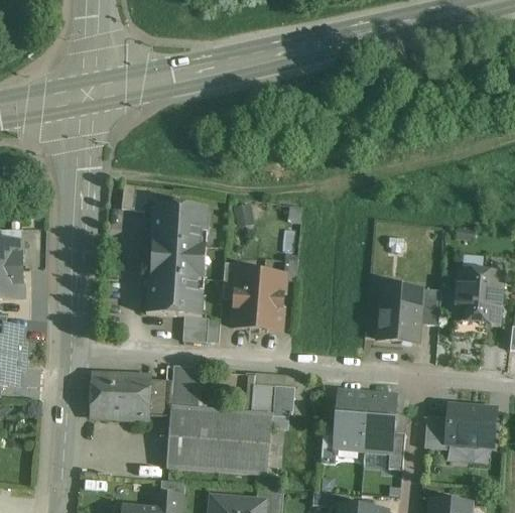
[(147,188),(123,185),(120,209),(144,213),(146,201),(147,188)]
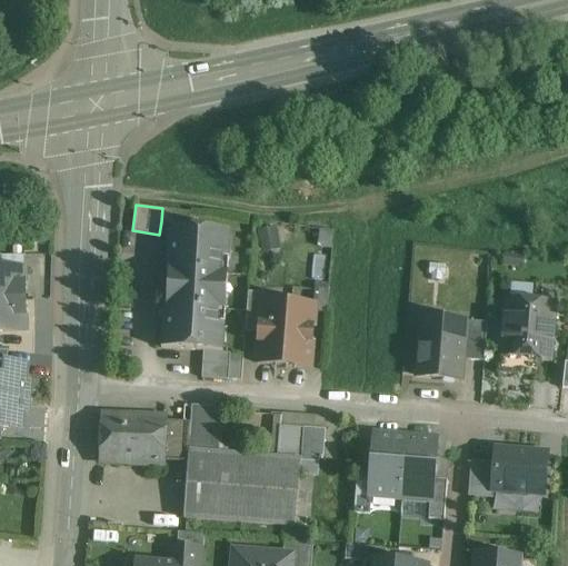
[(189,211),(162,208),(161,221),(188,225),(189,211)]
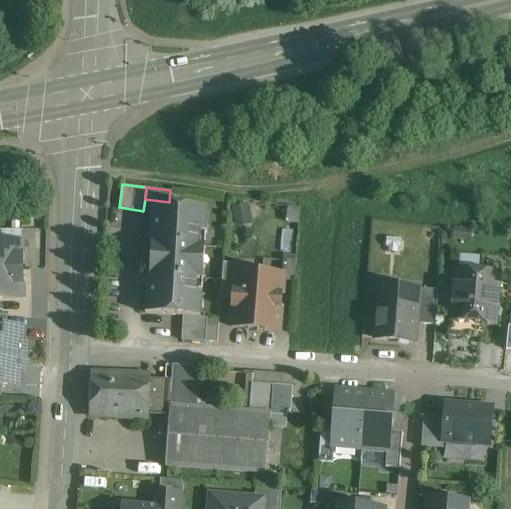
[(248,202),(230,206),(235,226),(252,222),(248,202)]
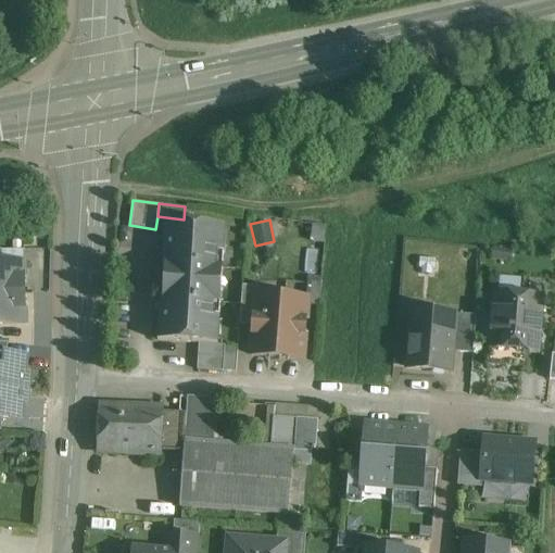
[(224,225),(164,222),(161,263),(222,267),(224,225)]
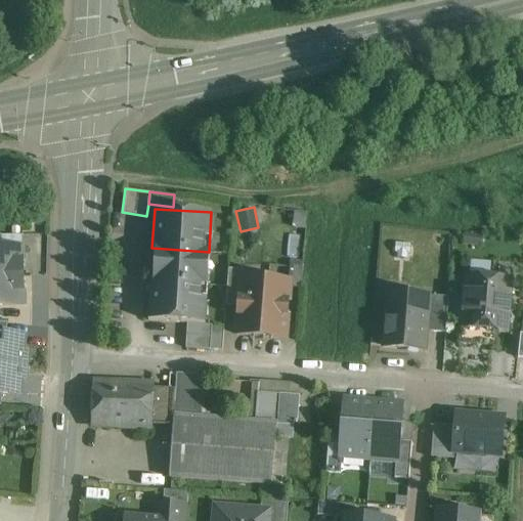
[(480,235),(464,232),(463,243),(479,245),(480,235)]
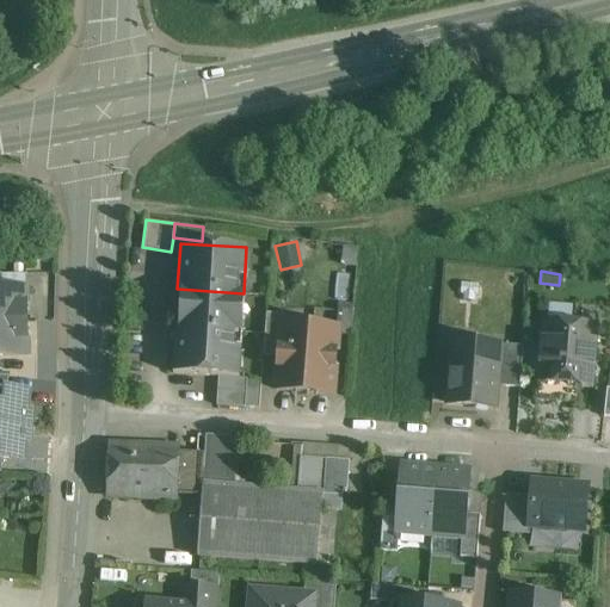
[(25,287),(0,286),(0,321),(25,321),(25,287)]
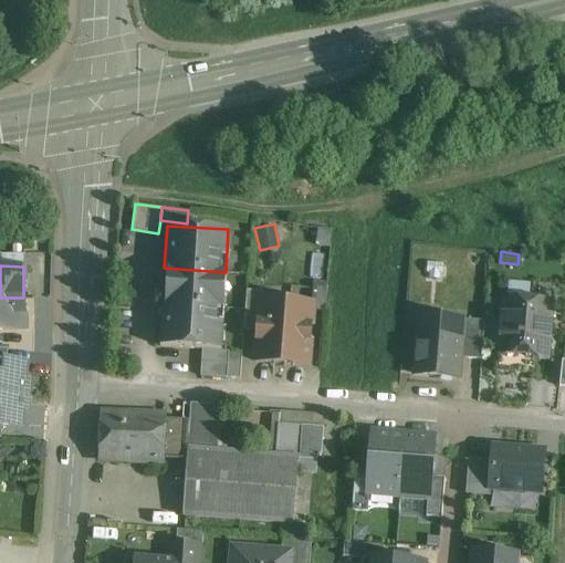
[(226,272),(164,268),(164,269),(167,269),(165,302),(161,302),(159,345),(201,348),(220,350),(226,272)]
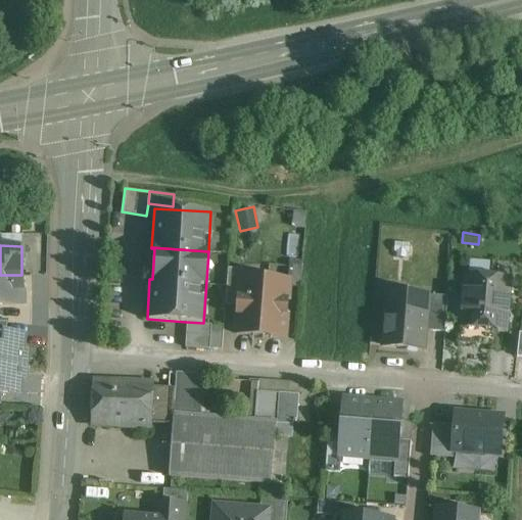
[(286,279),(288,279),(298,280),(300,262),(287,261),(286,279)]
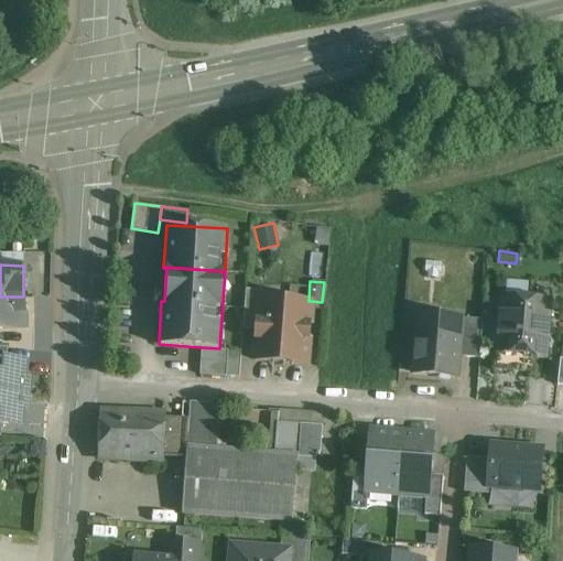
[(261,292),(245,291),(242,327),(256,328),(259,298),(260,298),(261,292)]
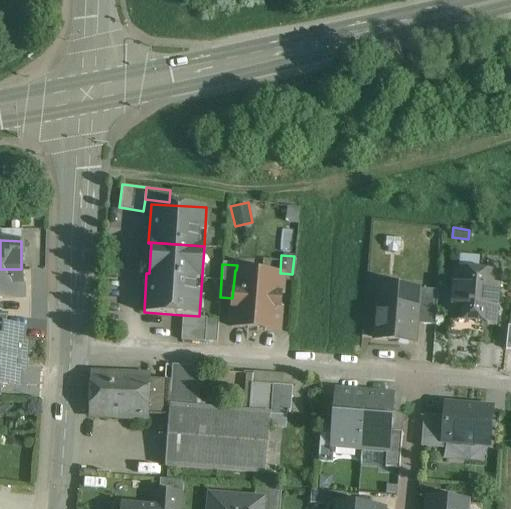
[(500,271),(453,267),(449,320),(485,323),(496,323),(500,271)]
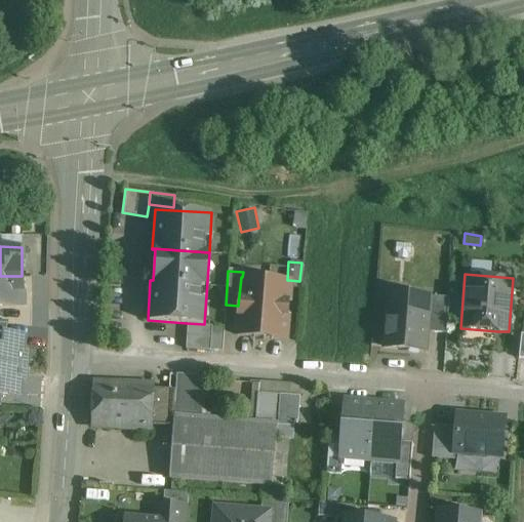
[(22,276),(0,276),(0,305),(23,305),(22,276)]
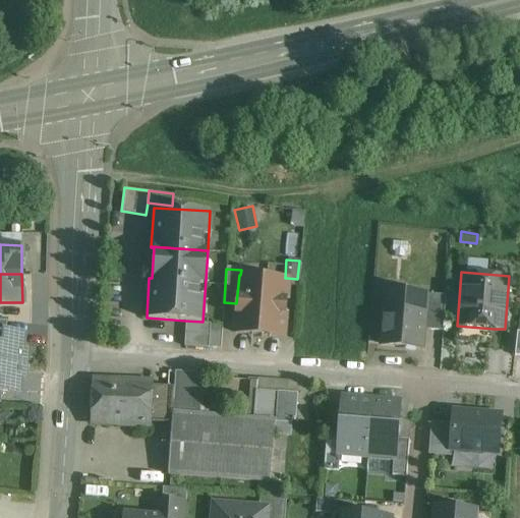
[(240,275),(239,275),(236,303),(234,331),(282,335),(287,278),(285,278),(240,275)]
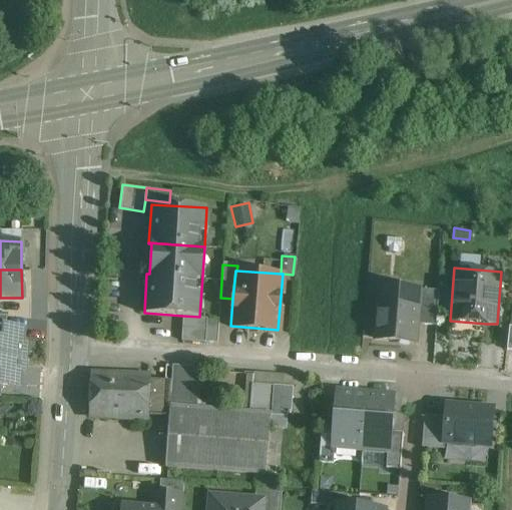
[(400,287),(395,287),(394,300),(379,299),(376,338),(414,341),(415,323),(418,289),(413,288),(410,285),(403,284),(400,287)]
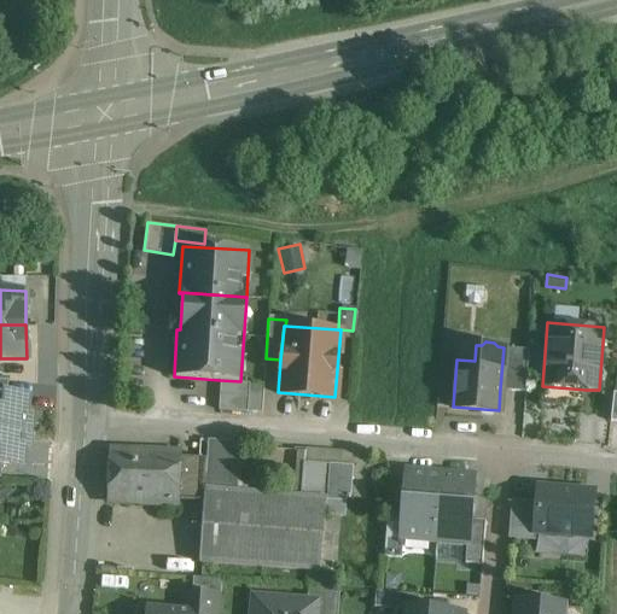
[(528,349),(504,348),(500,389),(524,391),(528,349)]
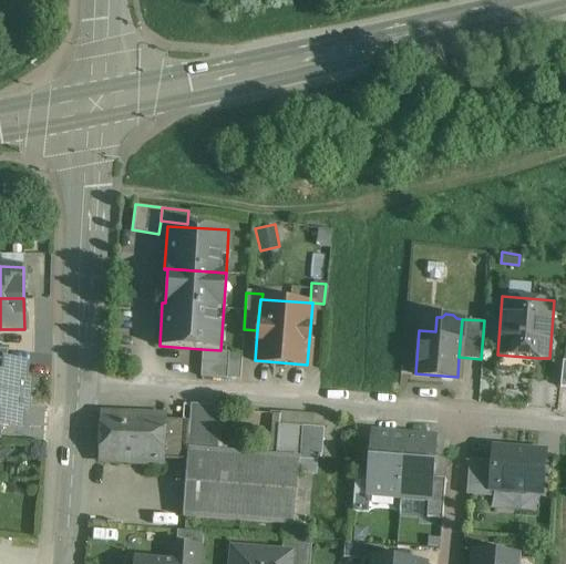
[(220,350),(202,349),(199,376),(226,377),(228,350),(220,350)]
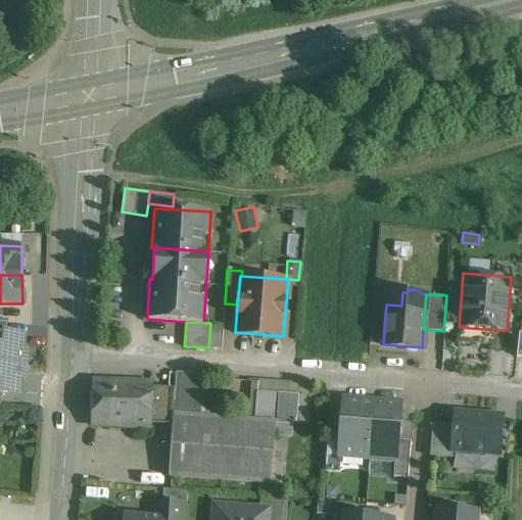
[(223,324),(210,323),(208,347),(221,348),(223,324)]
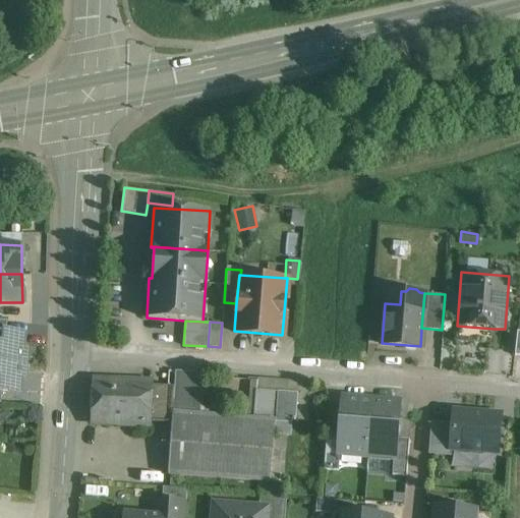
[(494,329),(457,326),(456,341),(493,344),(494,329)]
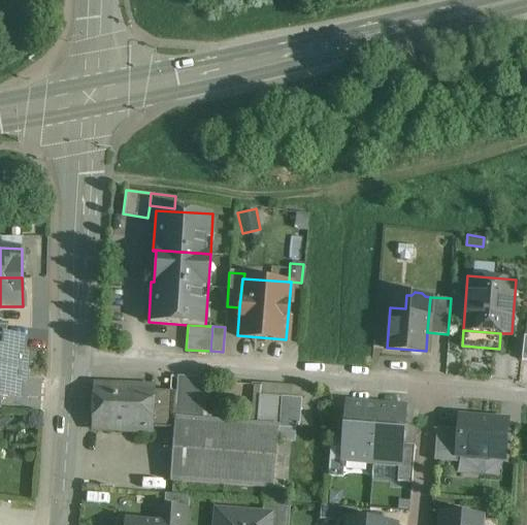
[(5,337),(0,336),(0,365),(25,368),(25,361),(22,361),(24,339),(5,337)]
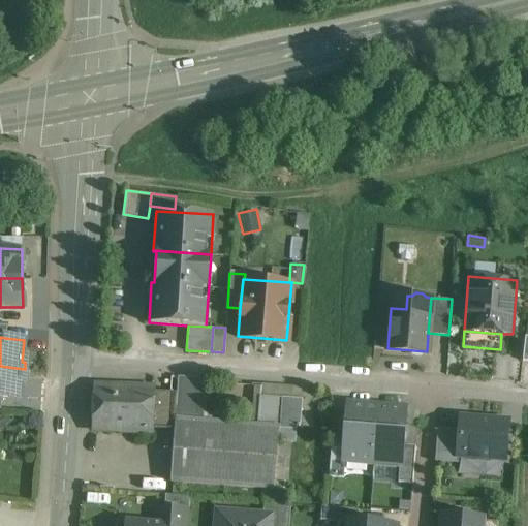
[(25,369),(0,366),(0,395),(1,396),(20,397),(21,375),(24,375),(25,369)]
